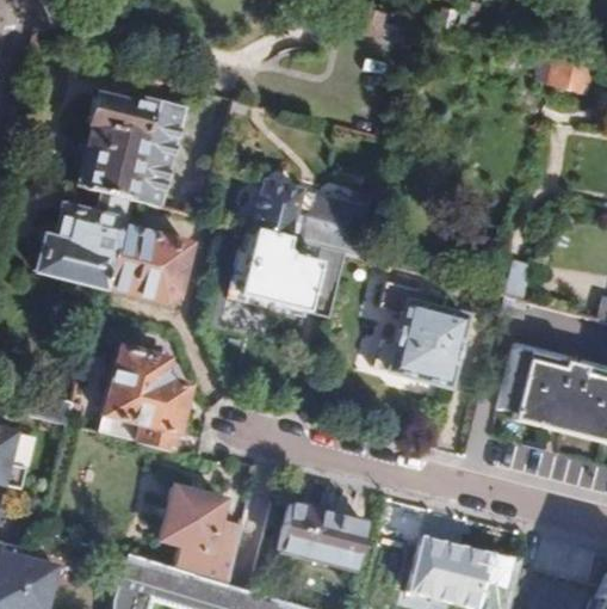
[(385,34),(389,19),(360,12),(357,28),(361,36),(379,40),(384,37),(385,34)]
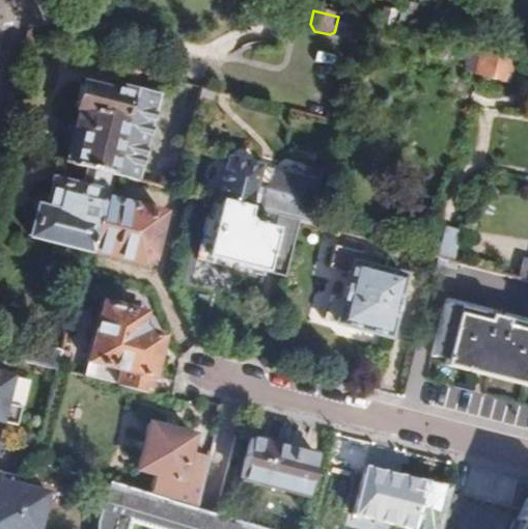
[(366,24),(338,17),(335,29),(363,37),(366,24)]
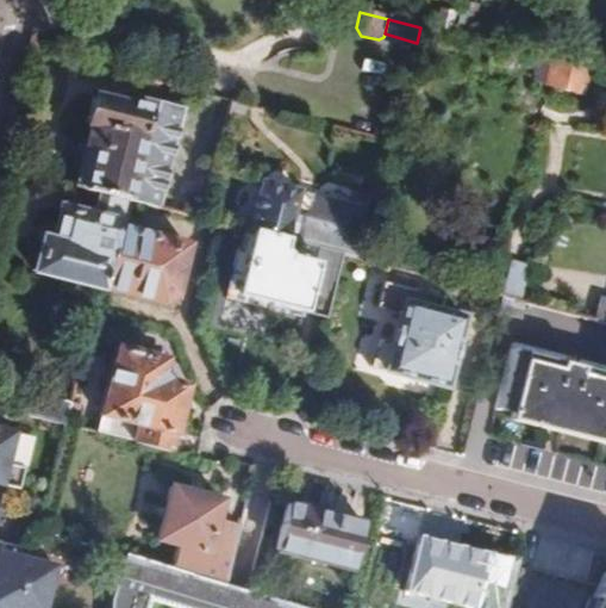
[(553,80),(556,62),(537,57),(532,75),(553,80)]
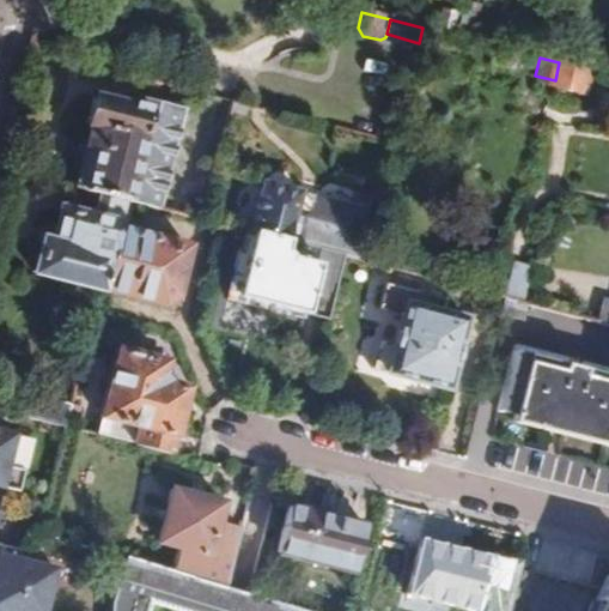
[(595,72),(559,62),(555,80),(553,90),(589,98),(595,72)]
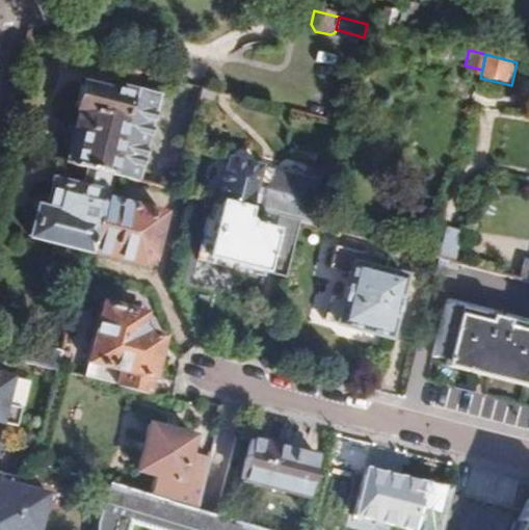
[(109,174),(138,181),(159,101),(133,94),(131,100),(81,86),(75,109),(79,110),(75,128),(85,130),(76,165),(88,168),(109,174)]
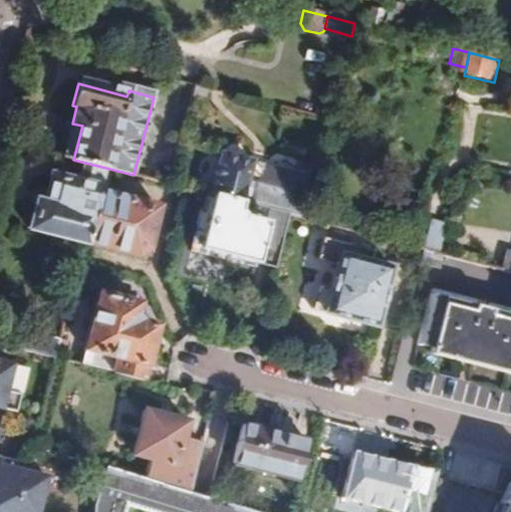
[(64,157),(73,160),(82,125),(72,123),(64,157)]
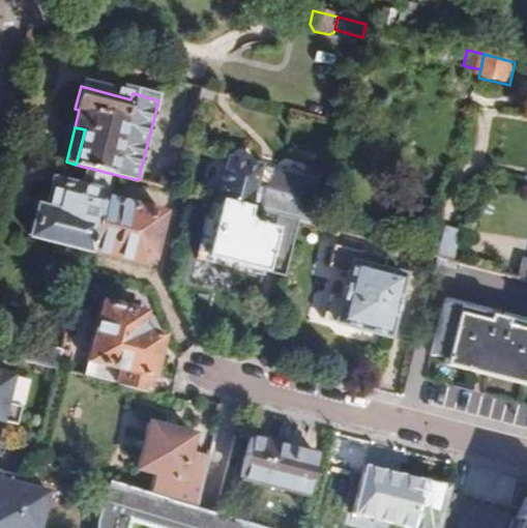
[(229,162),(218,201),(299,223),(311,226),(321,185),(229,162)]
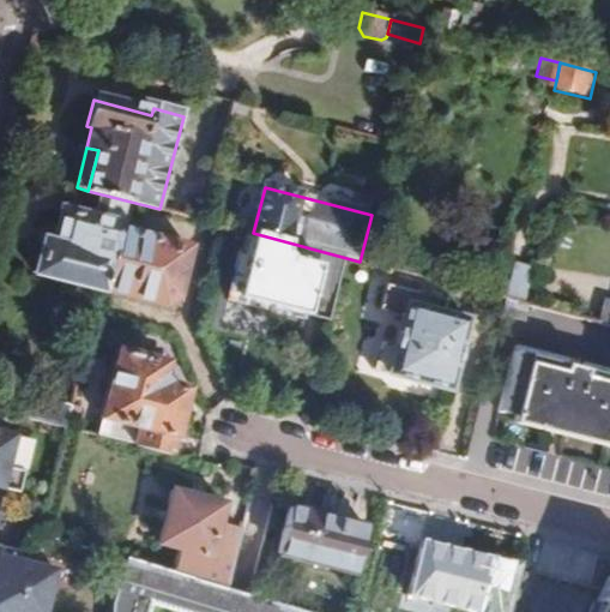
[(126,201),(102,195),(98,210),(106,217),(104,222),(64,211),(55,244),(44,241),(36,273),(104,291),(118,233),(126,201)]
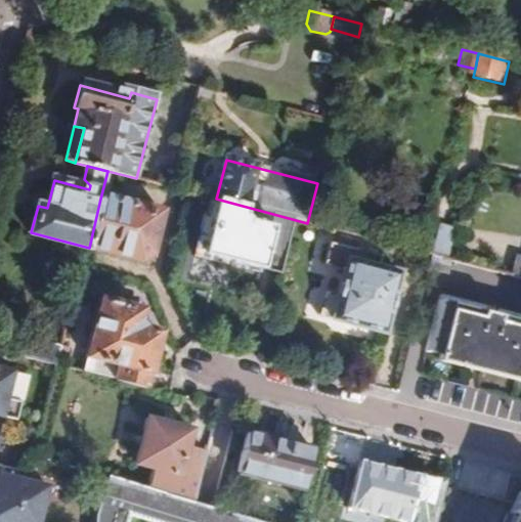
[(242,262),(283,272),(291,243),(296,220),(216,199),(209,198),(193,258),(233,268),(240,265),(242,262)]
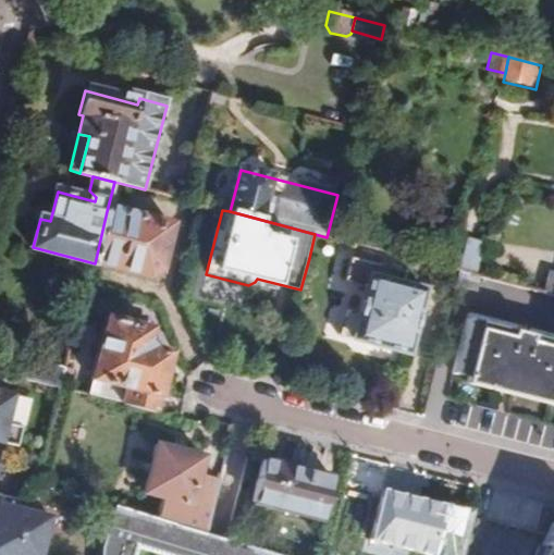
[(172,227),(107,211),(95,263),(146,278),(147,279),(148,278),(151,281),(157,283),(164,278),(164,273),(162,269),(172,227)]
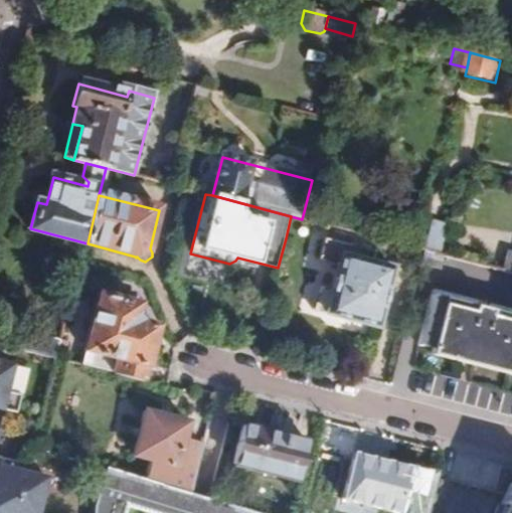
[(323,246),(328,226),(302,219),(291,216),(286,238),(323,246)]
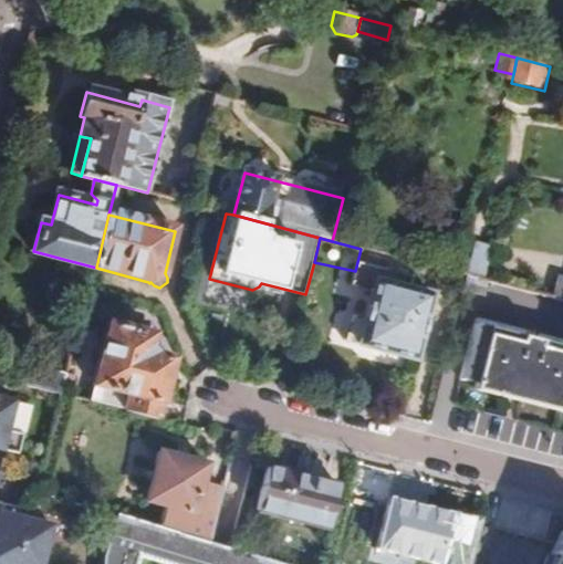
[(476,243),(469,273),(485,277),(492,247),(476,243)]
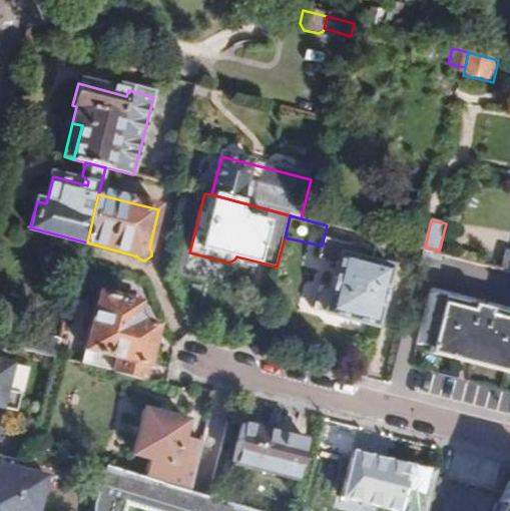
[(327,312),(326,315),(377,328),(389,281),(339,268),(336,282),(324,279),(316,309),(327,312)]
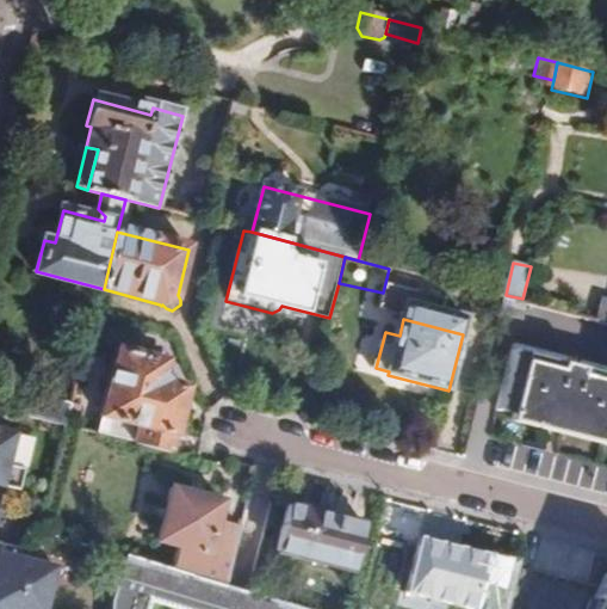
[(606,367),(586,362),(583,368),(570,364),(571,357),(520,344),(518,351),(514,350),(500,408),(606,437),(606,367)]
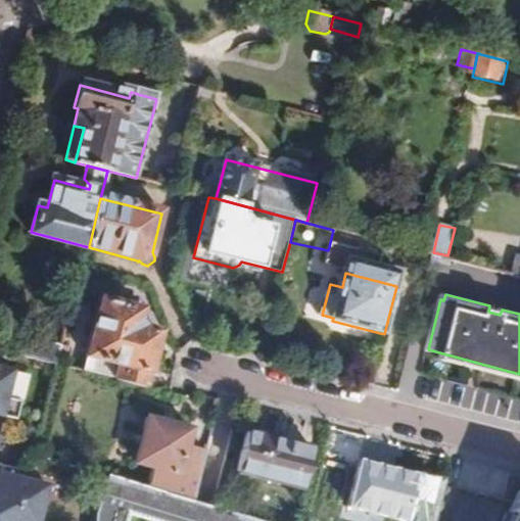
[(86,357),(83,368),(145,383),(157,332),(140,327),(136,320),(139,311),(98,299),(84,356),(86,357)]
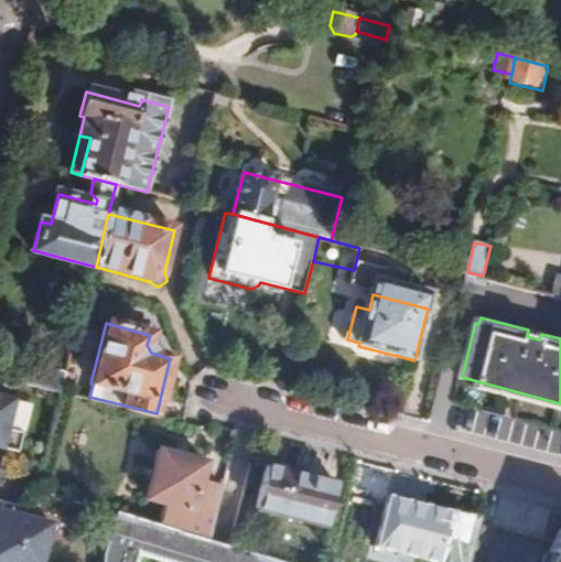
[(17,400),(0,395),(0,447),(21,453),(25,433),(10,429),(17,400)]
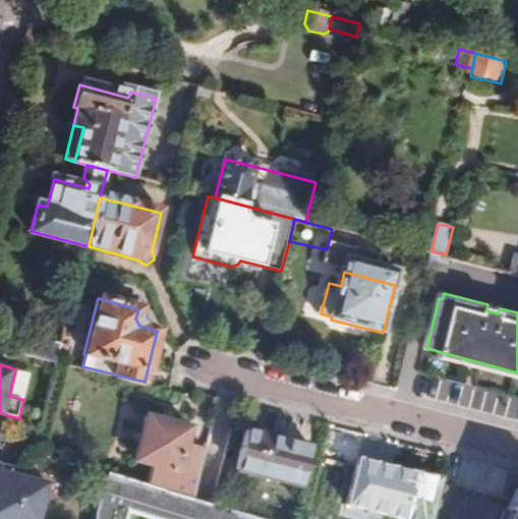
[(150,417),(138,461),(157,466),(181,472),(188,445),(193,428),(150,417)]
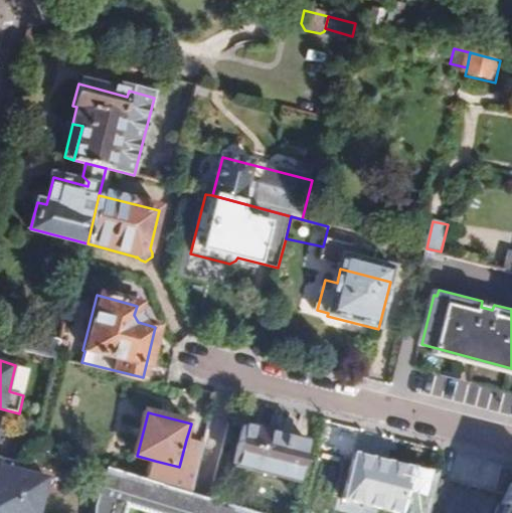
[(244,426),(235,465),(301,481),(310,442),(244,426)]
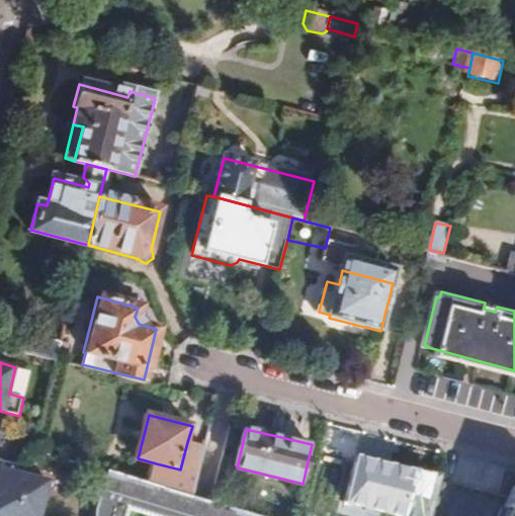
[(156,463),(150,482),(195,495),(207,447),(187,442),(180,469),(156,463)]
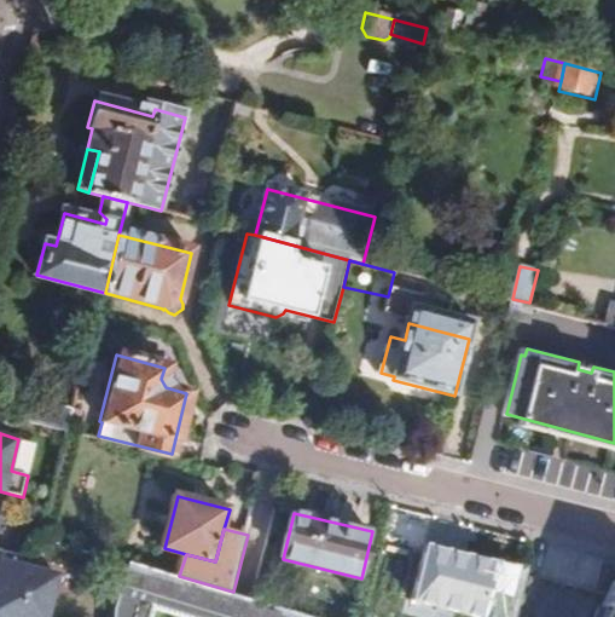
[(505,616),(518,566),(428,545),(415,599),(485,616),(505,616)]
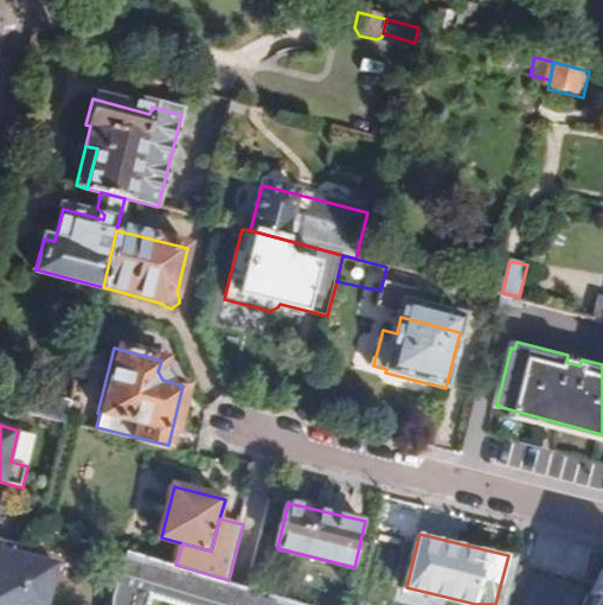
[(32,547),(7,541),(0,567),(0,604),(50,604),(59,565),(30,558),(32,547)]
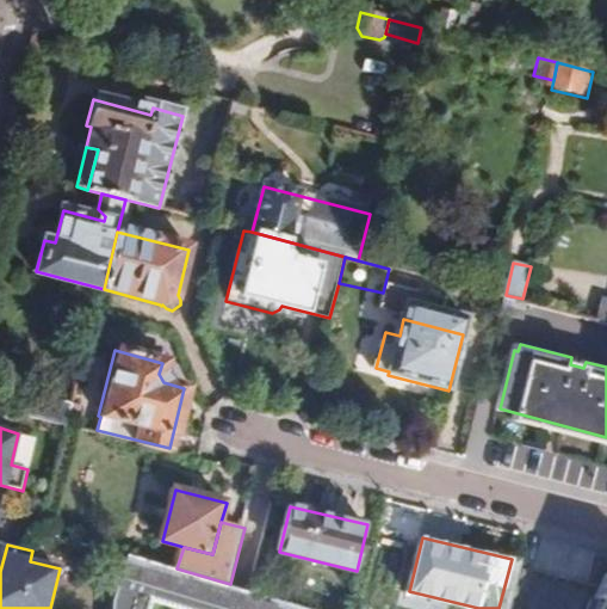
[(310,608),(230,584),(177,568),(129,553),(113,602),(113,608),(310,608)]
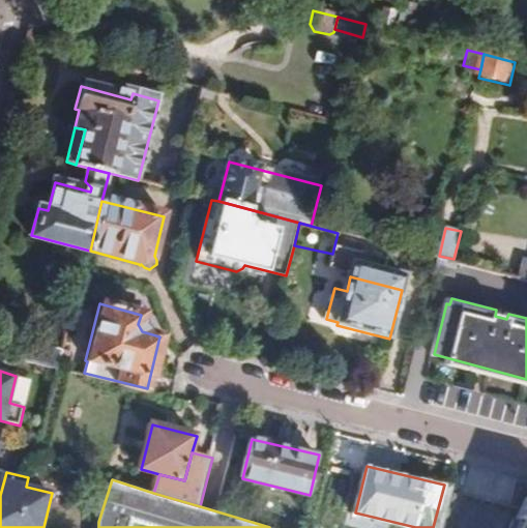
[(526,527),(526,496),(513,527),(526,527)]
